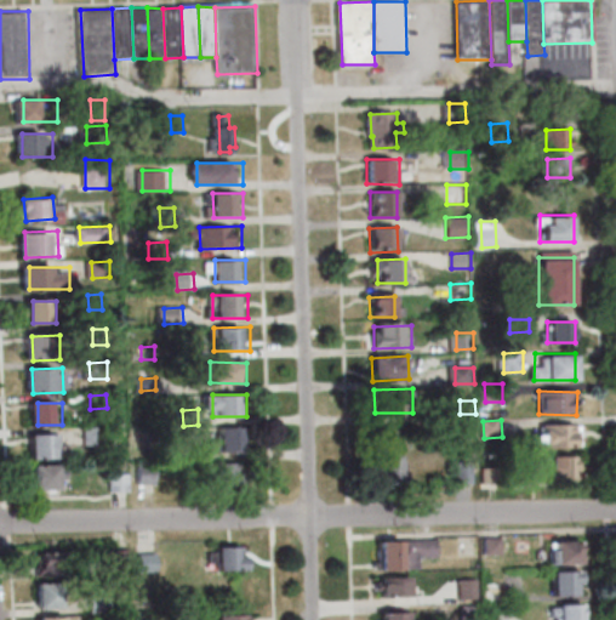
[(580,425),(579,447),(542,447),(542,424),(580,425)]
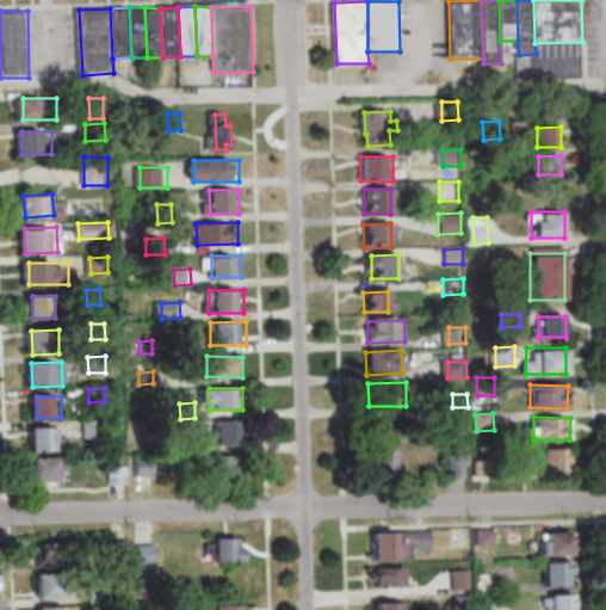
[(210,420),(245,420),(245,444),(210,444),(210,420)]
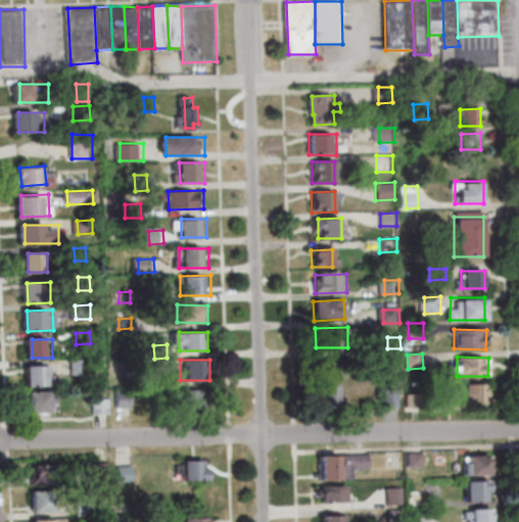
[(91,374),(76,374),(76,363),(91,362),(91,374)]
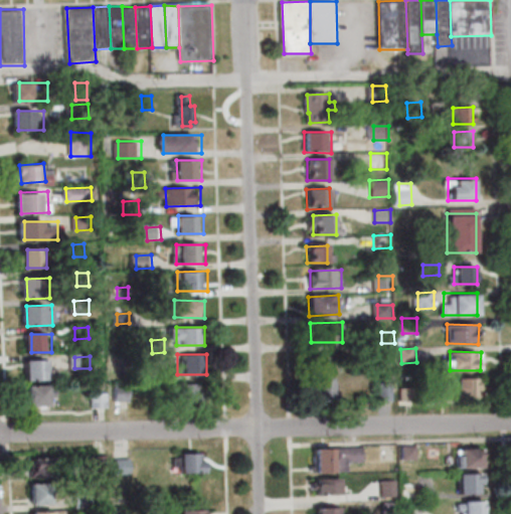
[(30,360),(53,359),(54,379),(32,381),(30,360)]
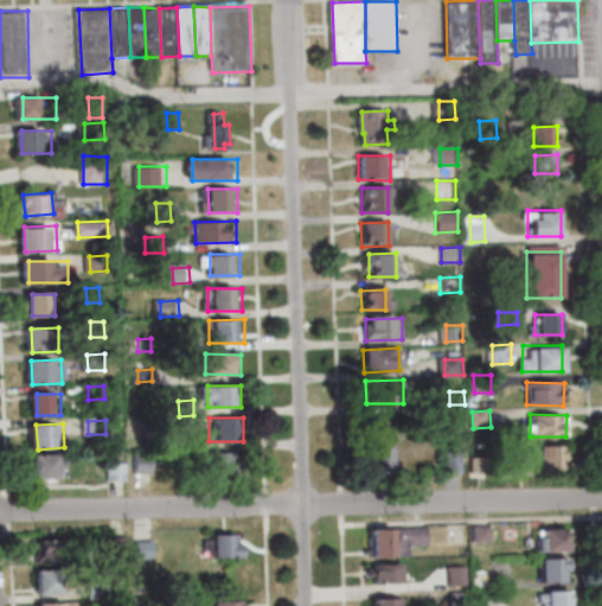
[(196,433),(196,447),(180,448),(180,434),(196,433)]
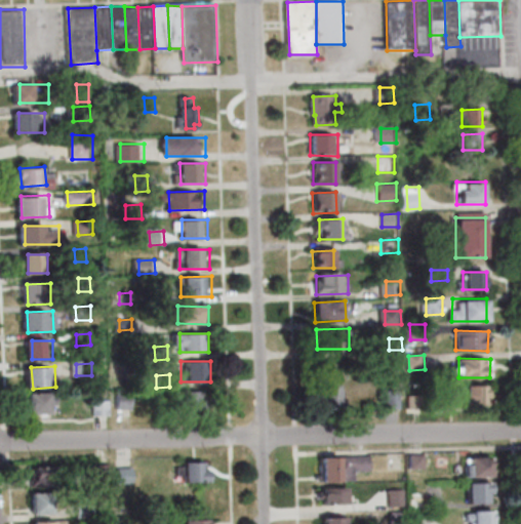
[(316,386),(345,385),(346,408),(316,408),(316,386)]
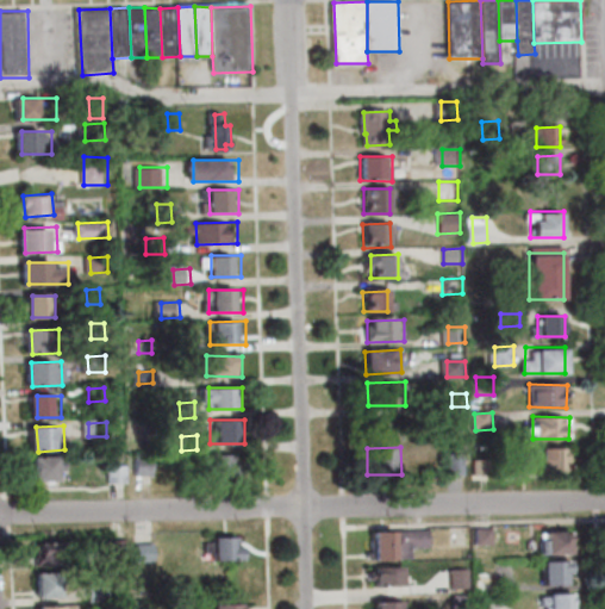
[(537,449),(566,448),(566,468),(537,468),(537,449)]
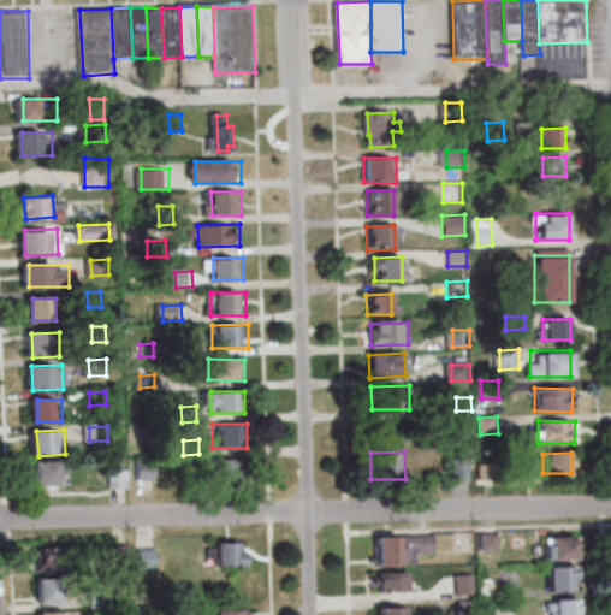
[(247,460),(247,485),(214,486),(214,460),(247,460)]
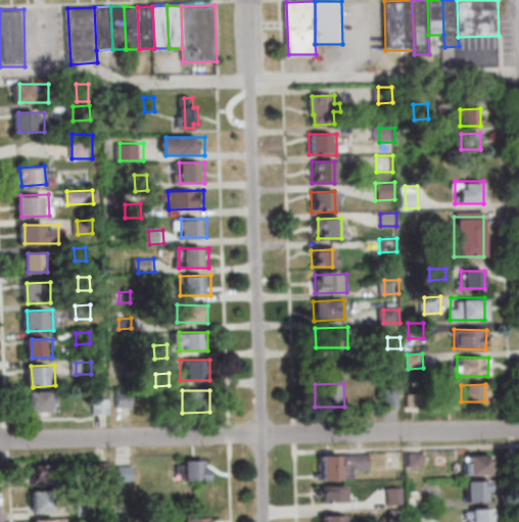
[(122,406),(122,392),(134,391),(135,406),(122,406)]
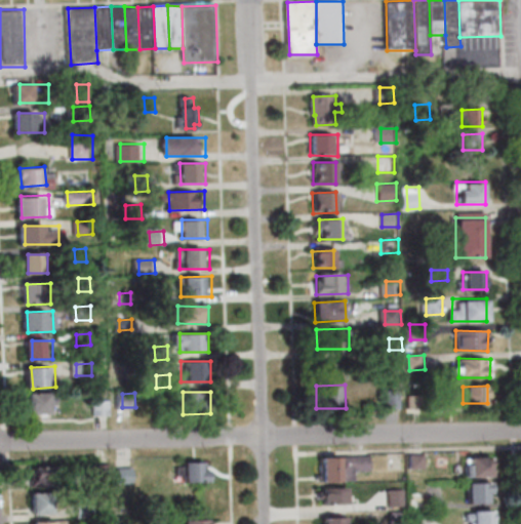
[(387,393),(401,393),(401,408),(387,408),(387,393)]
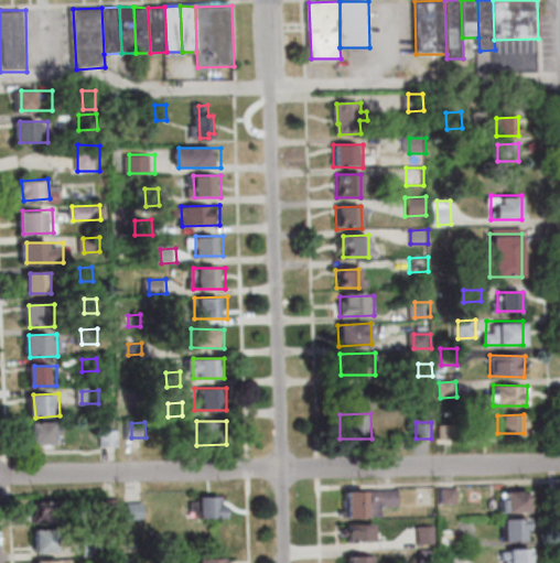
[(36,423),(64,423),(64,444),(36,444),(36,423)]
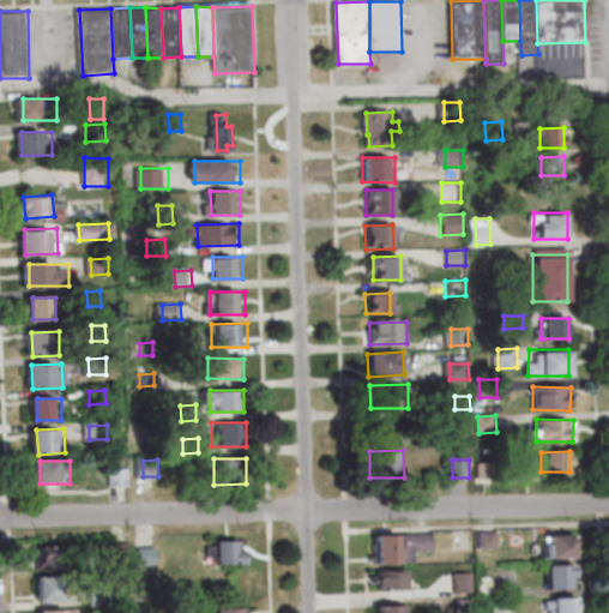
[(478,462),(496,463),(496,479),(478,478),(478,462)]
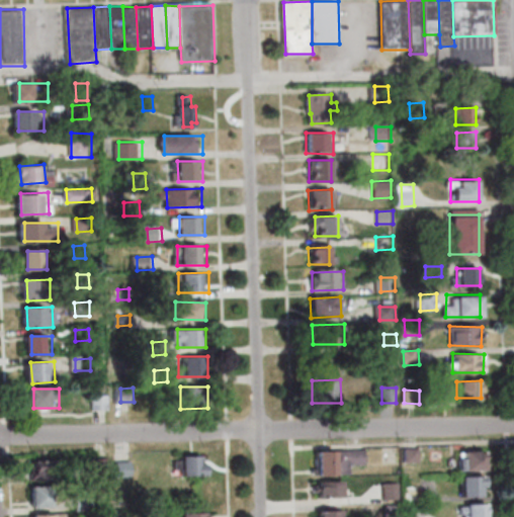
[(97,410),(97,396),(110,396),(110,410),(97,410)]
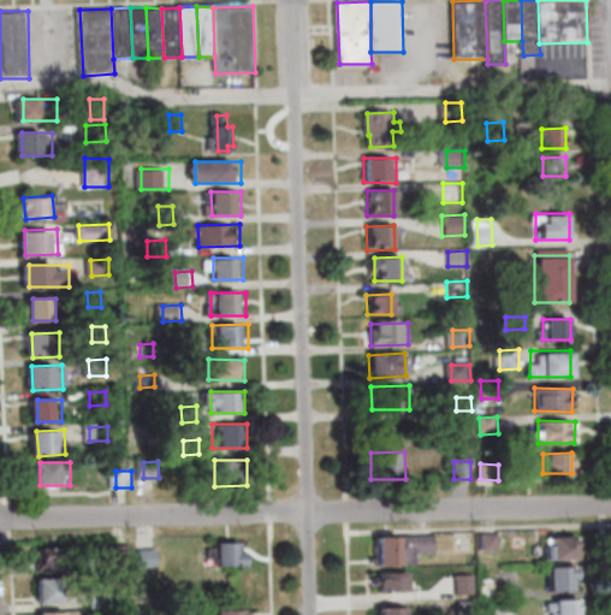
[(499,533),(499,551),(479,553),(479,533),(499,533)]
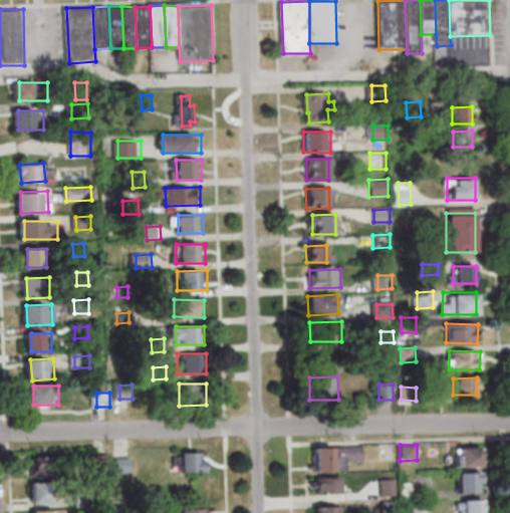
[(454,446),(484,446),(484,463),(454,463),(454,446)]
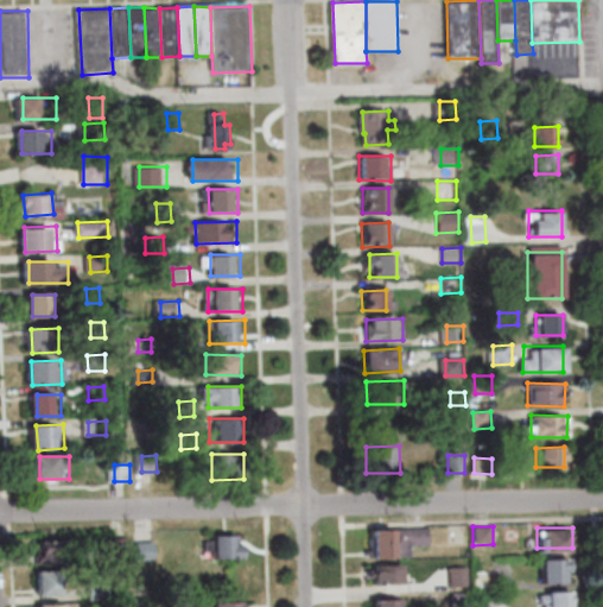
[(367,530),(431,529),(431,554),(368,556),(367,530)]
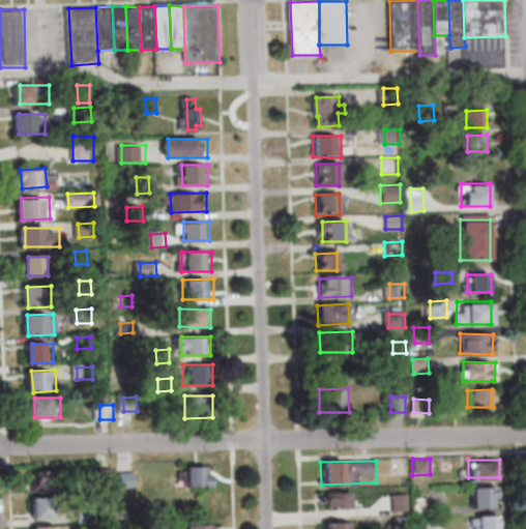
[(33,464),(63,464),(63,486),(33,486),(33,464)]
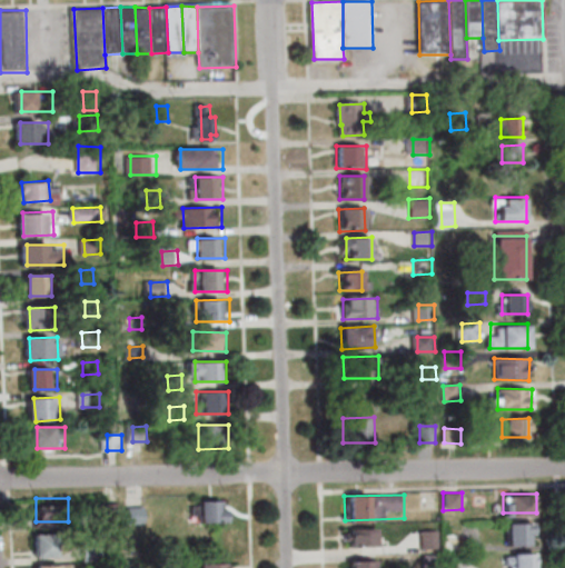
[(196,500),(227,500),(228,522),(197,522),(196,500)]
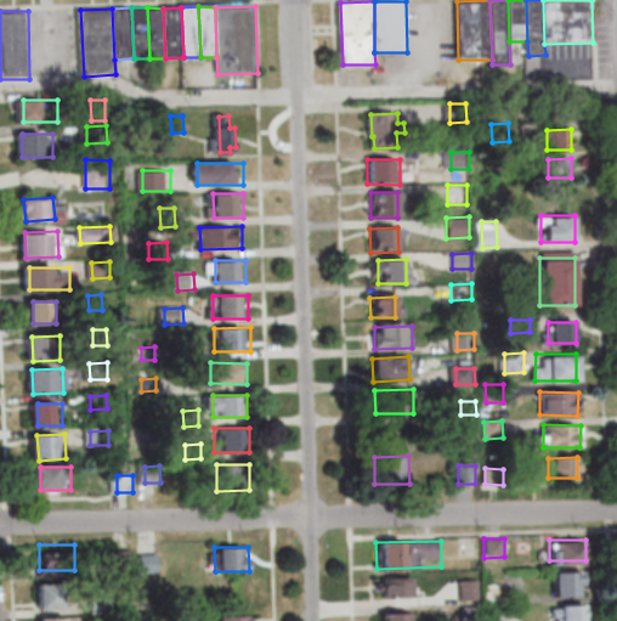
[(140,554),(162,553),(163,572),(140,574),(140,554)]
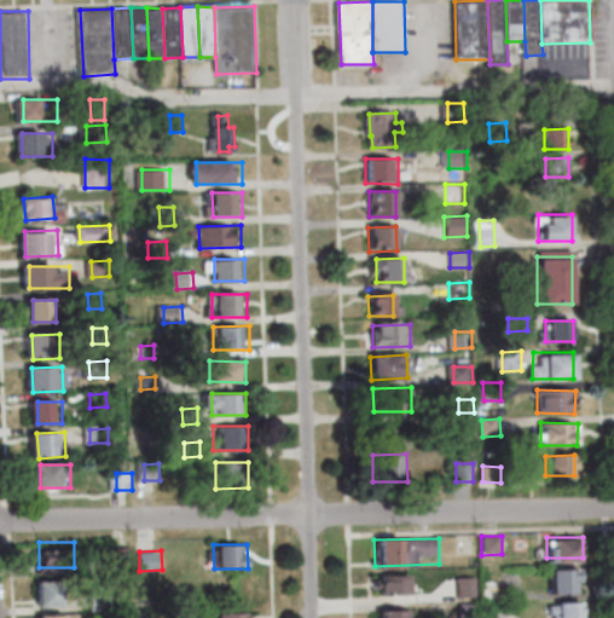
[(548,571),(580,570),(580,595),(548,596),(548,571)]
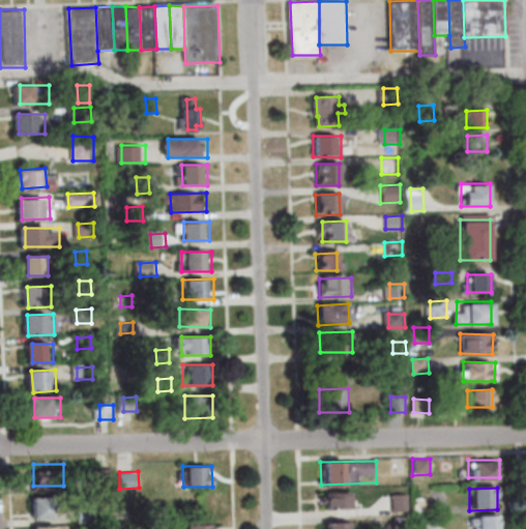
[(322,492),(348,491),(349,508),(322,509),(322,492)]
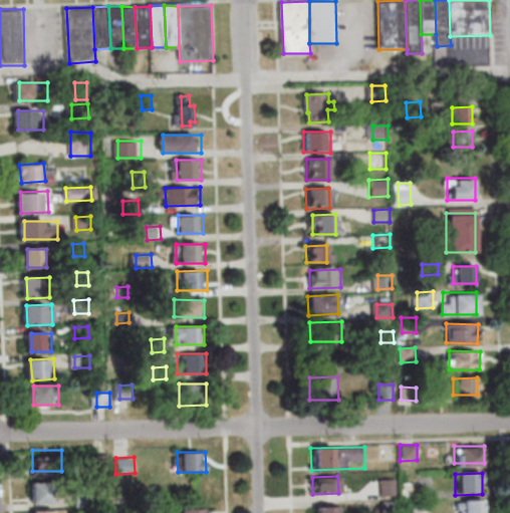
[(384,496),(384,480),(398,480),(398,495),(384,496)]
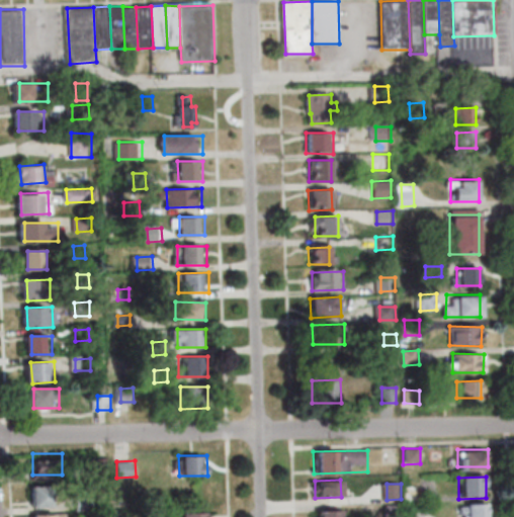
[(28,486),(55,486),(55,505),(28,505),(28,486)]
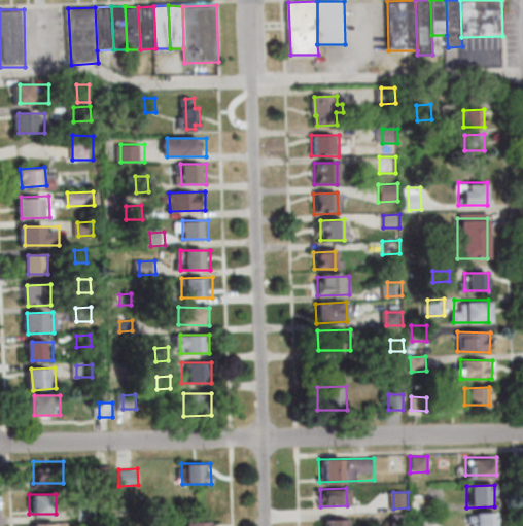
[(429,495),(429,511),(416,511),(415,496),(429,495)]
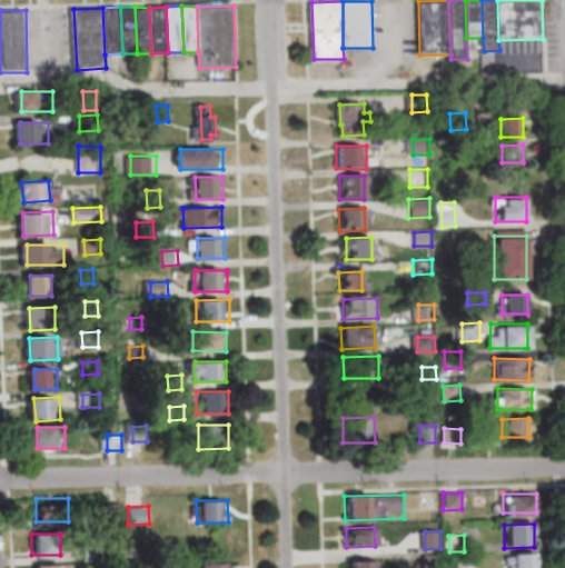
[(83,541),(106,540),(107,560),(83,560),(83,541)]
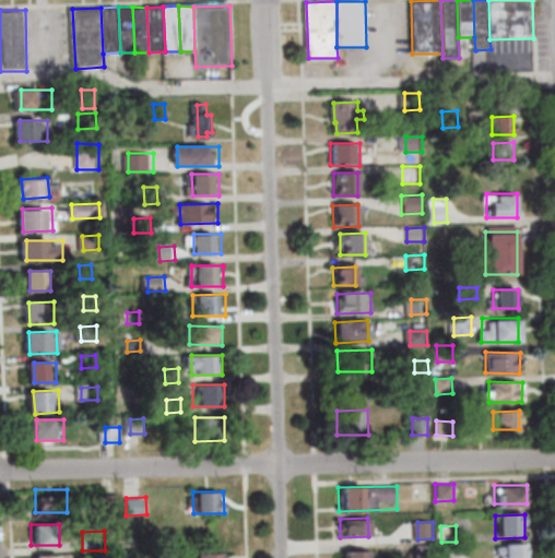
[(496,557),(497,545),(524,546),(524,557),(496,557)]
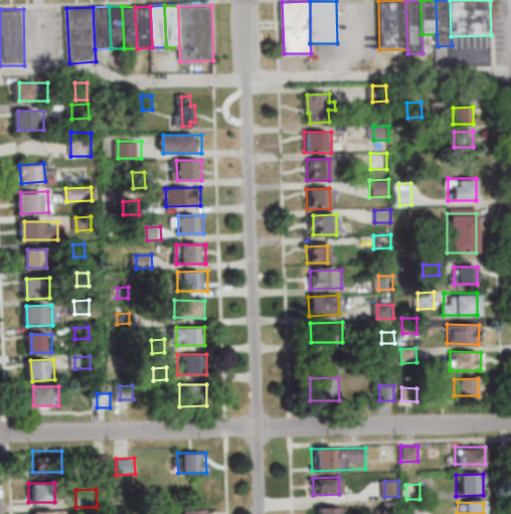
[(399,503),(399,513),(384,513),(384,503),(399,503)]
